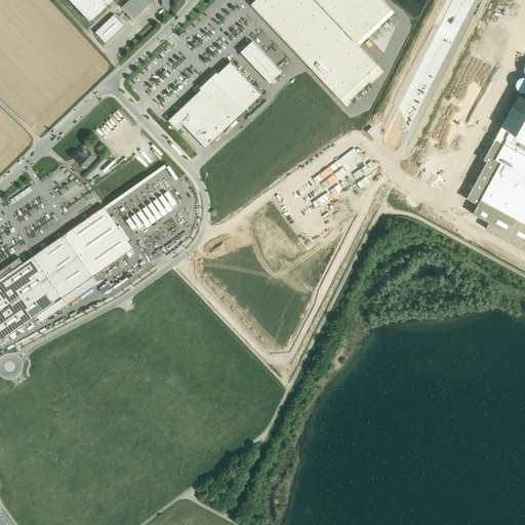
[(109,5),(104,0),(72,0),(92,22),(109,5)]
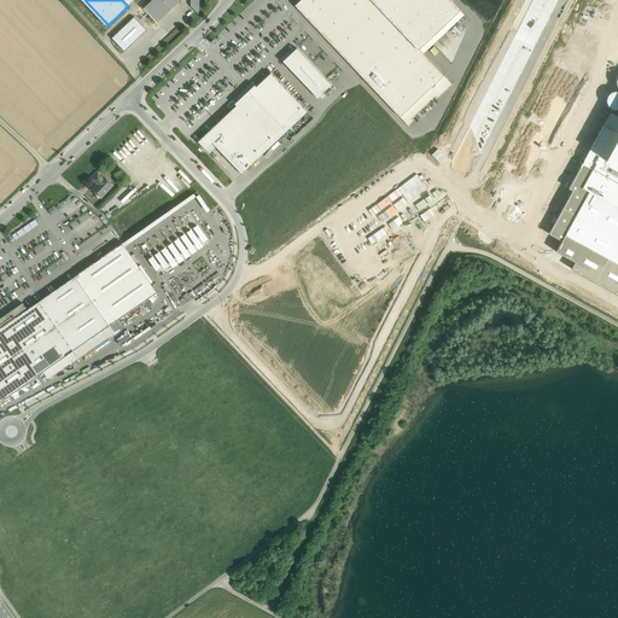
[(152,0),(144,9),(157,22),(180,0),(152,0)]
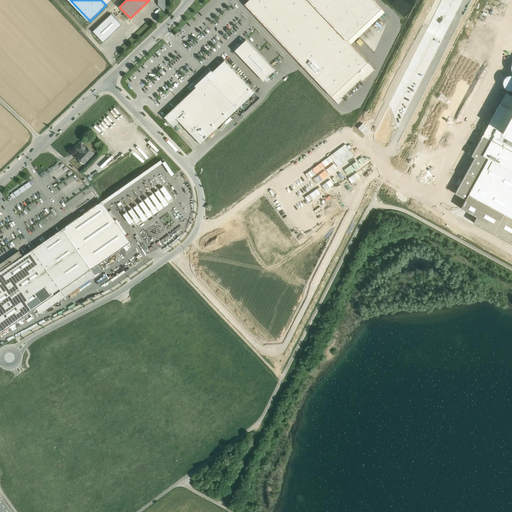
[(347,41),(307,0),(249,0),(244,5),(245,5),(286,49),(331,97),(368,63),(350,45),(347,41)]
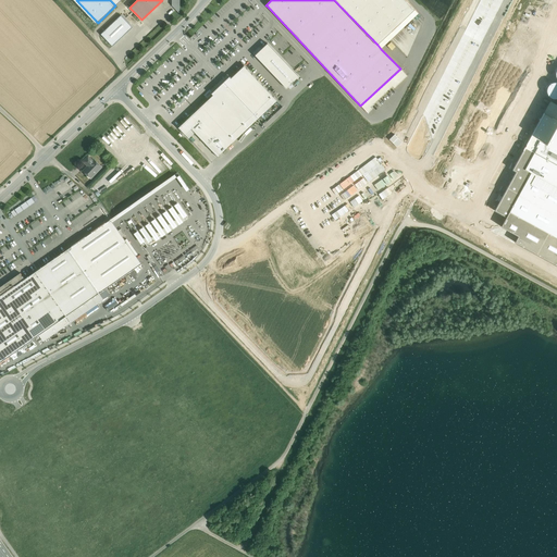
[(415,10),(406,0),(334,0),(378,45),(395,28),(415,10)]
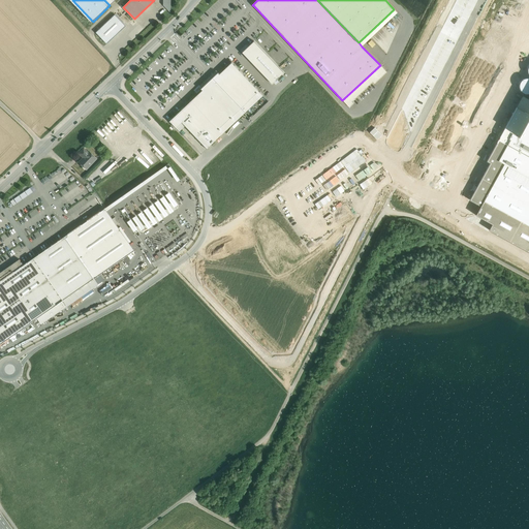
[(398,12),(394,9),(359,42),(362,47),(398,12)]
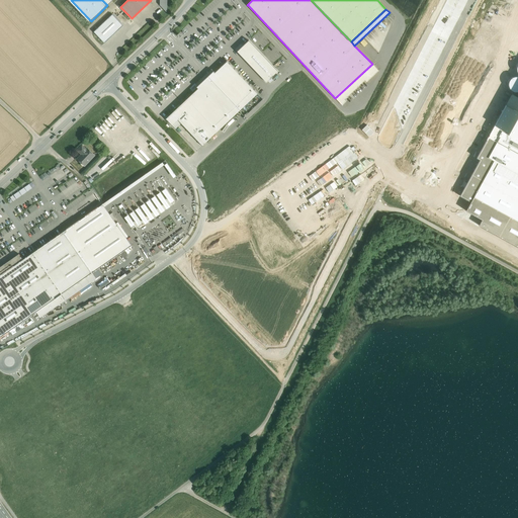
[(112,13),(92,31),(102,42),(122,24),(112,13)]
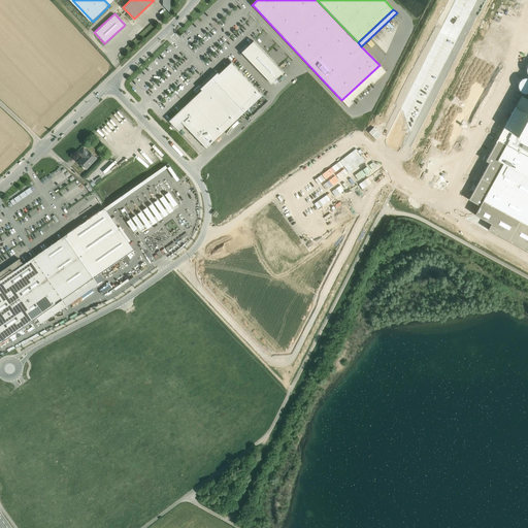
[(147,26),(141,20),(137,23),(143,30),(147,26)]
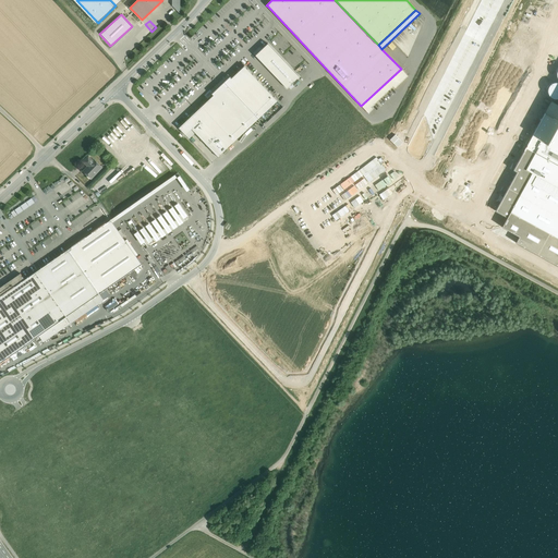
[(386,45),(391,51),(397,46),(391,40),(386,45)]
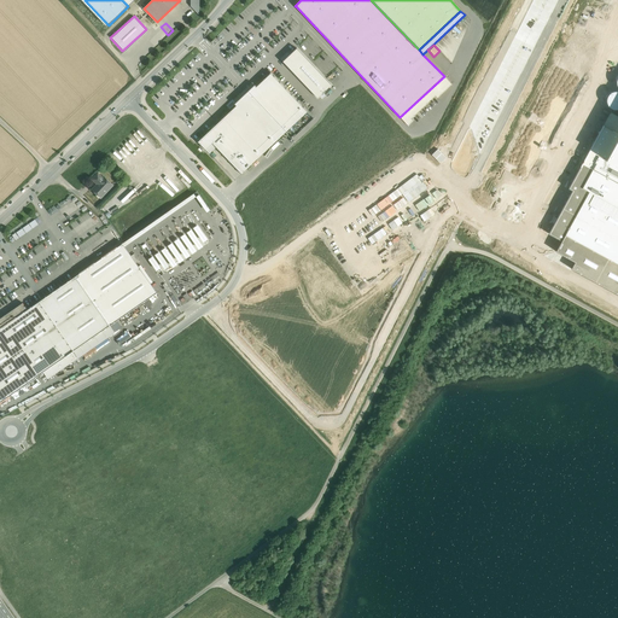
[(331,83),(297,48),(283,62),(319,98),(330,87),(331,83)]
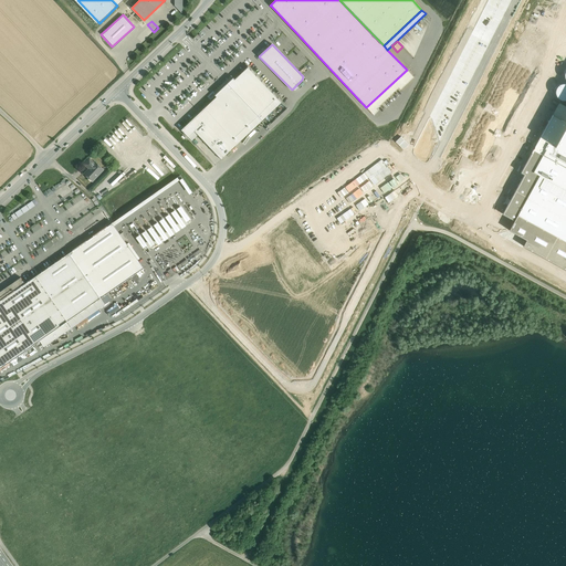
[(221,159),(281,100),(249,65),(248,66),(234,79),(233,77),(215,95),(217,96),(181,129),(188,137),(195,130),(198,135),(221,159)]
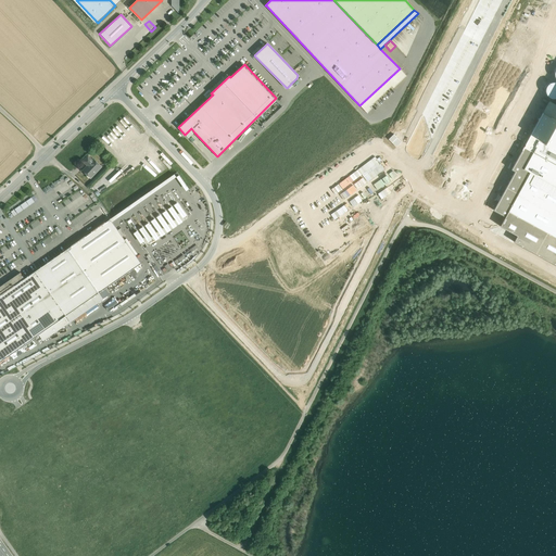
[(400,68),(359,105),(367,113),(371,109),(369,106),(392,86),(394,88),(406,76),(400,68)]
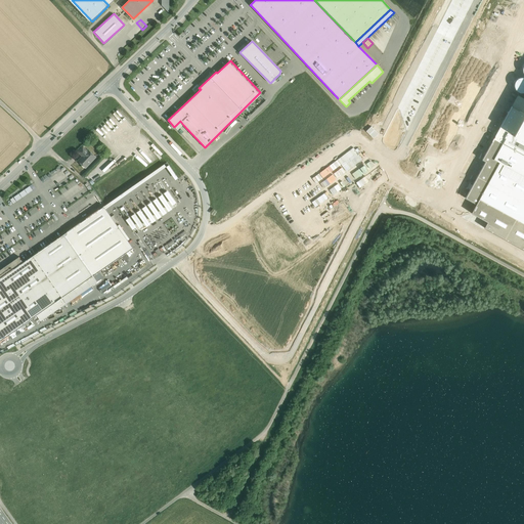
[(484,162),(464,199),(474,204),(466,220),(523,251),(523,97),(516,93),(480,160),(484,162)]
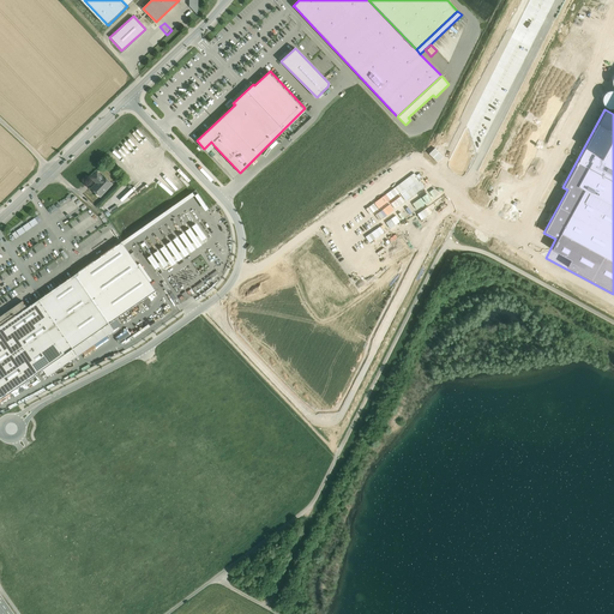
[(215,146),(211,142),(204,149),(209,152),(215,146)]
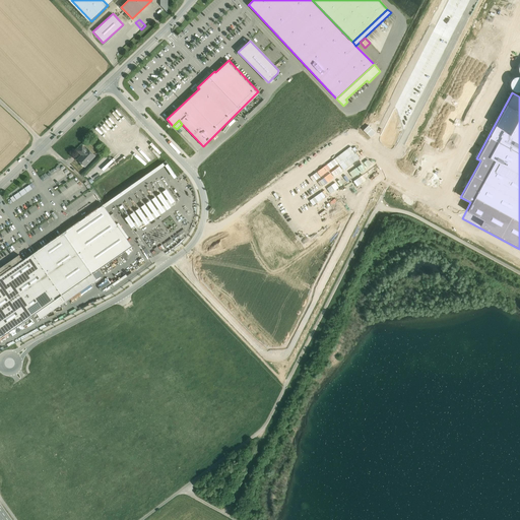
[(86,150),(82,146),(77,150),(82,155),(77,159),(84,167),(94,155),(87,149),(86,150)]
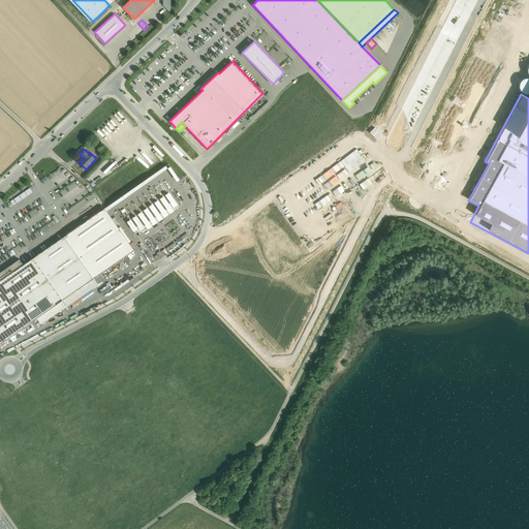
[(153,177),(165,167),(163,165),(152,174),(153,177)]
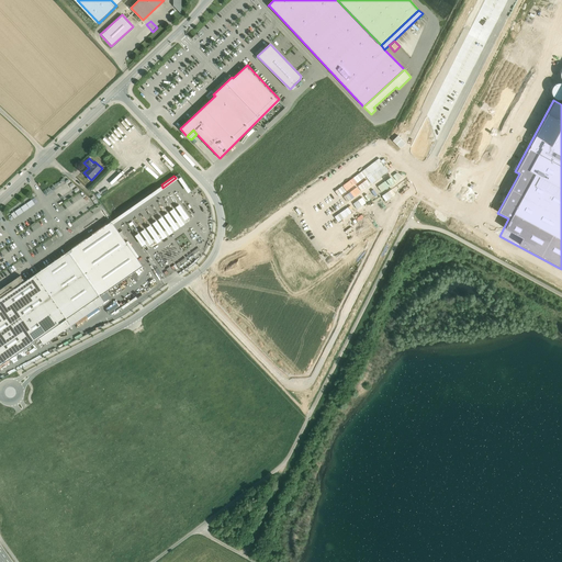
[(177,178),(184,192),(190,190),(182,176),(177,178)]
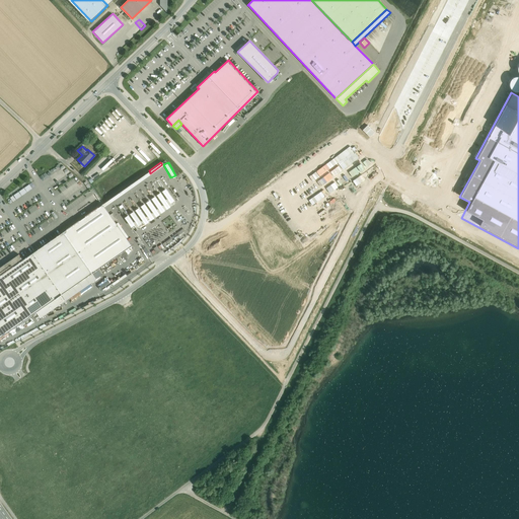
[(12,201),(35,187),(31,180),(8,195),(12,201)]
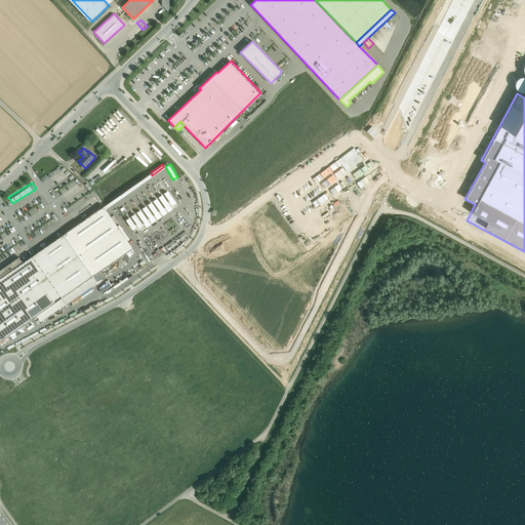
[(169,190),(129,215),(137,229),(142,226),(135,216),(137,215),(145,227),(149,225),(145,218),(147,217),(150,223),(154,220),(154,219),(178,205),(169,190)]
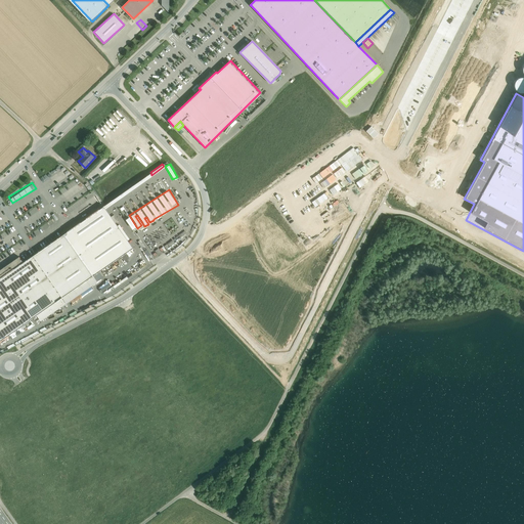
[(75,250),(93,276),(133,248),(104,207),(64,234),(68,239),(72,236),(79,247),(75,250)]
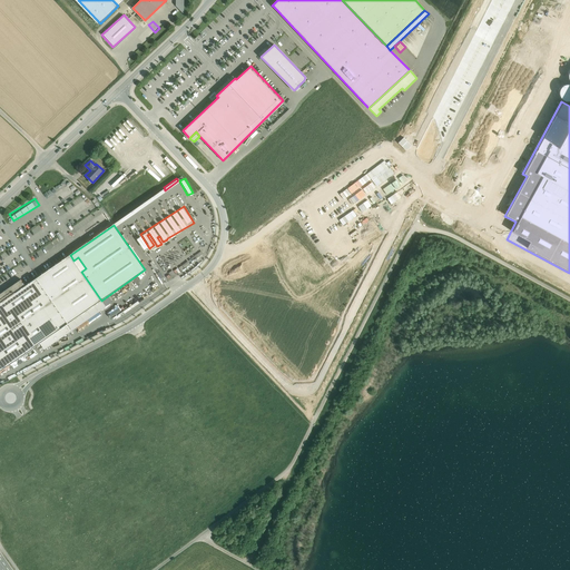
[(146,247),(140,236),(136,238),(141,249),(146,247)]
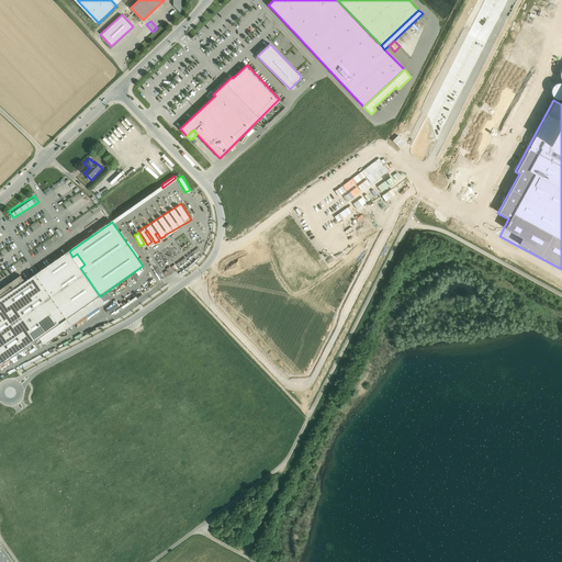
[(72,257),(69,251),(25,282),(21,276),(0,289),(0,366),(33,343),(32,343),(40,338),(44,345),(70,326),(66,319),(100,296),(80,268),(85,265),(77,254),(72,257)]
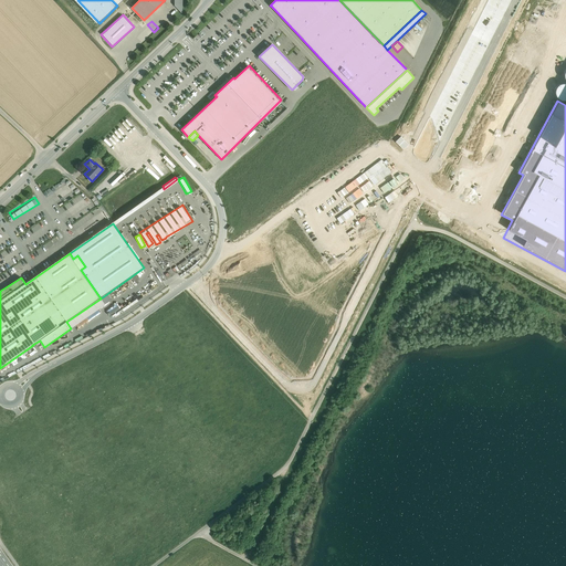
[(156,273),(161,281),(170,275),(168,272),(163,275),(160,271),(156,273)]
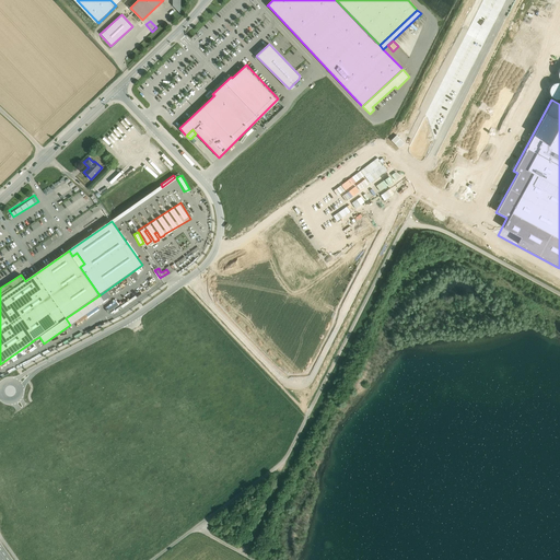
[(66,318),(70,325),(71,325),(104,302),(100,295),(66,318)]
